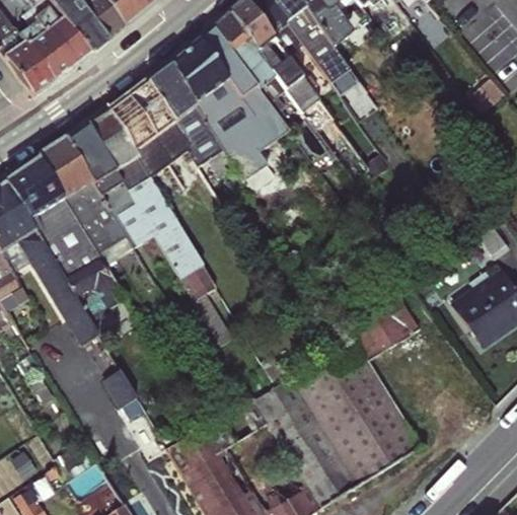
[(297,68),(249,0),(242,0),(229,12),(284,88),(361,194),(378,180),(297,68)]
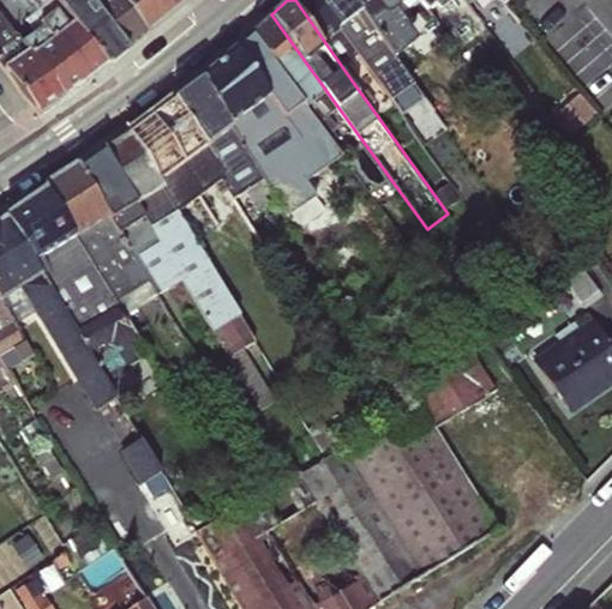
[(357,52),(322,0),(295,0),(352,80),(359,76),(346,60),(357,52)]
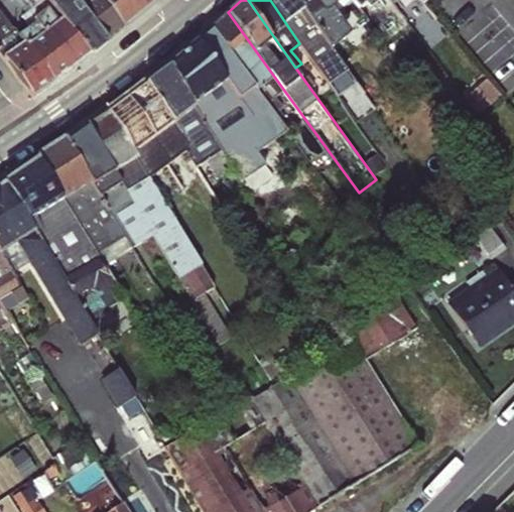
[(332,47),(296,0),(270,0),(299,43),(329,82),(348,69),(332,47)]
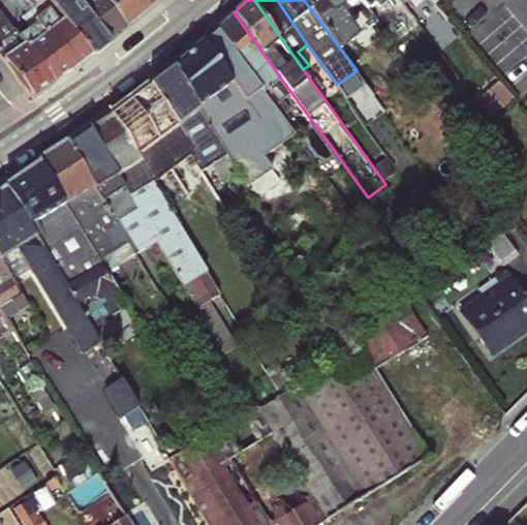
[(304,0),(340,49),(361,31),(340,5),(346,0),(304,0)]
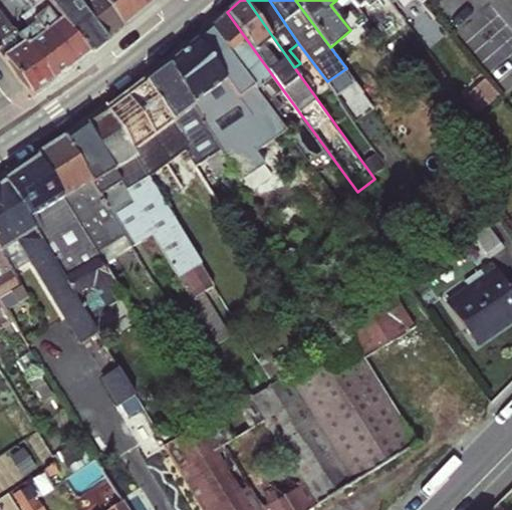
[(281,87),(227,12),(211,26),(197,38),(271,141),(287,129),(271,107),(279,104),(273,93),(281,87)]
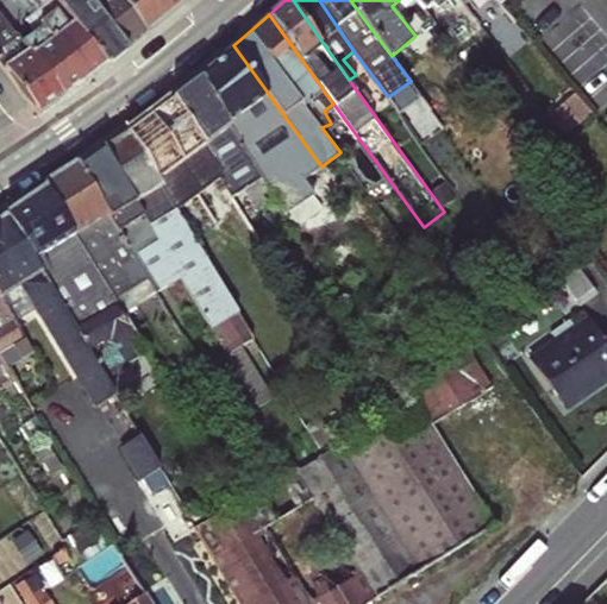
[(321,167),(233,45),(200,74),(274,197),(289,221),(323,197),(312,183),(326,174),(321,167)]
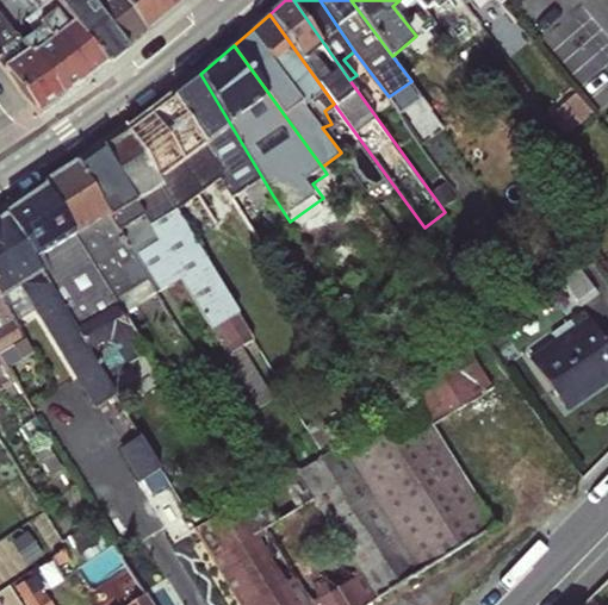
[(274,198),(200,74),(172,95),(231,195),(244,187),(256,209),(274,198)]
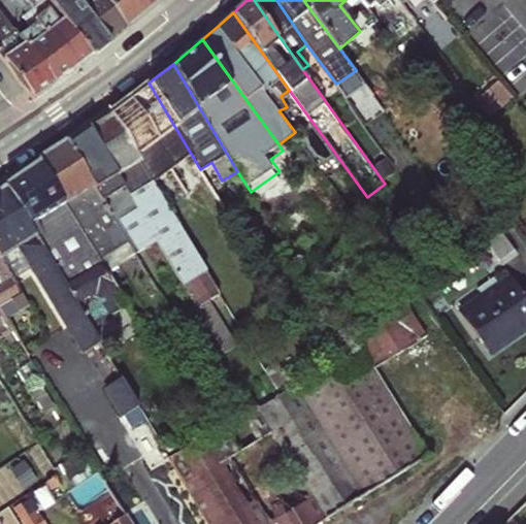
[(495,109),(516,91),(502,75),(482,94),(495,109)]
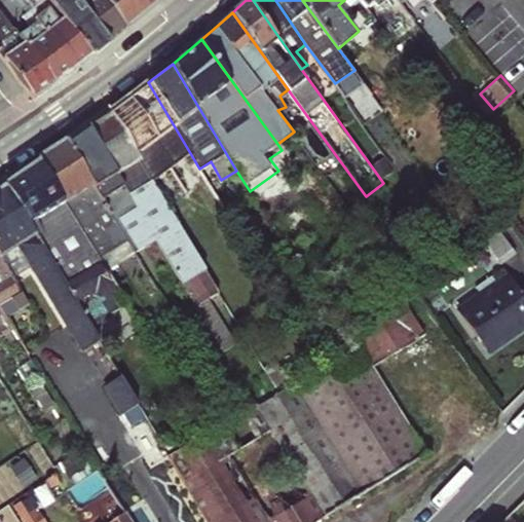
[(199,169),(148,82),(110,112),(156,177),(170,165),(204,223),(221,213),(194,171),(199,169)]
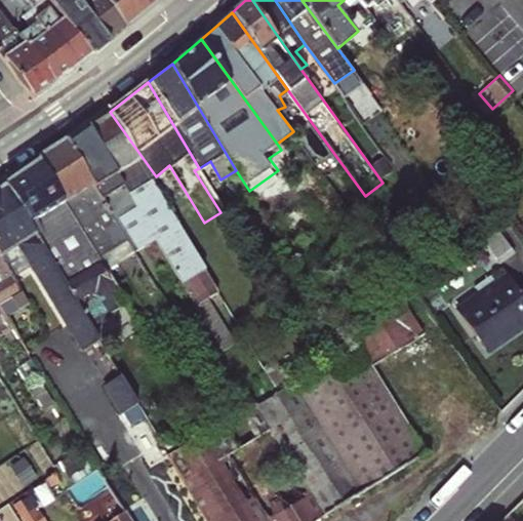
[(89,127),(155,238),(224,350),(235,342),(209,296),(222,291),(153,179),(156,176),(110,112),(88,125),(89,127)]
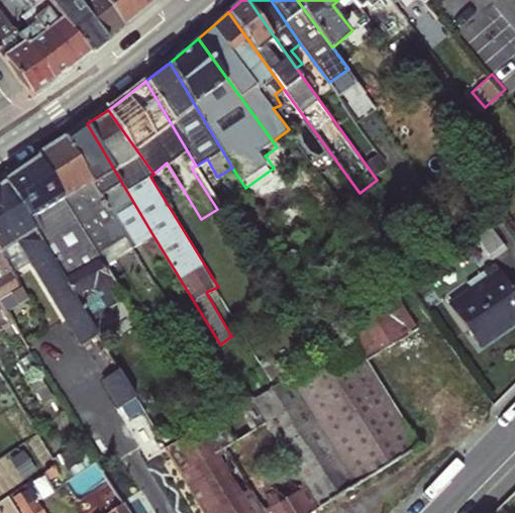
[(68,140),(131,248),(152,234),(88,125),(68,140)]
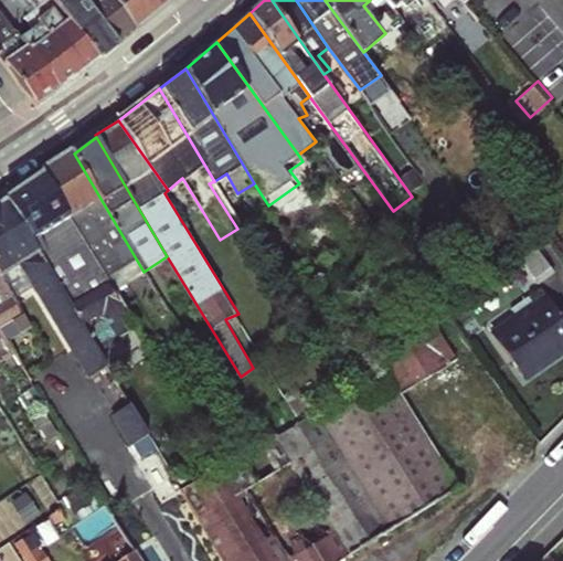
[(42,171),(117,290),(144,272),(74,154),(72,149),(39,168),(42,171)]
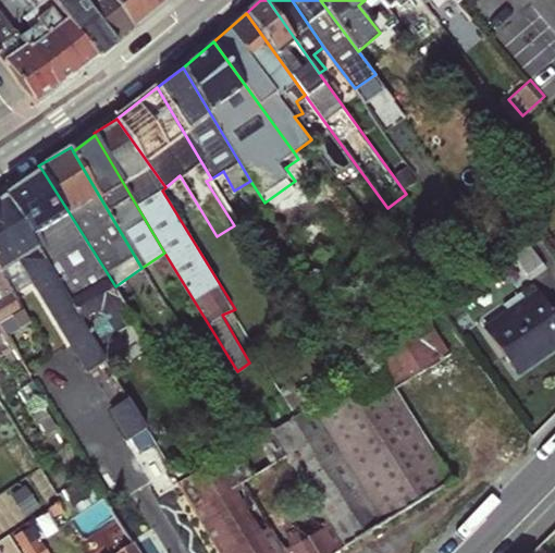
[(7,194),(99,347),(122,330),(135,352),(146,344),(132,323),(135,321),(115,286),(41,169),(7,194)]
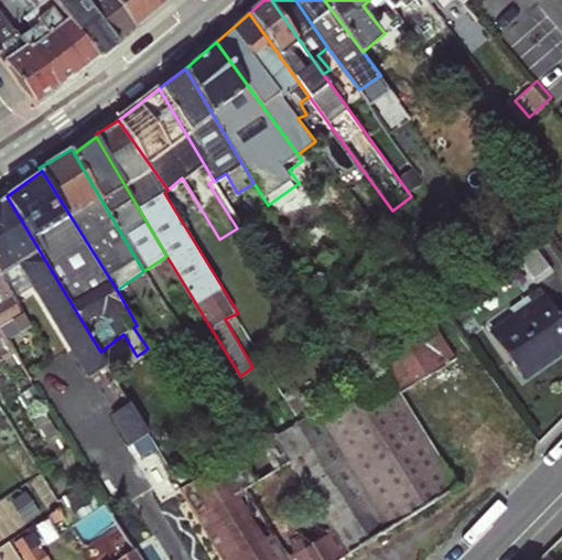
[(0,201),(0,269),(17,297),(33,284),(88,376),(108,363),(100,352),(7,196),(0,201)]
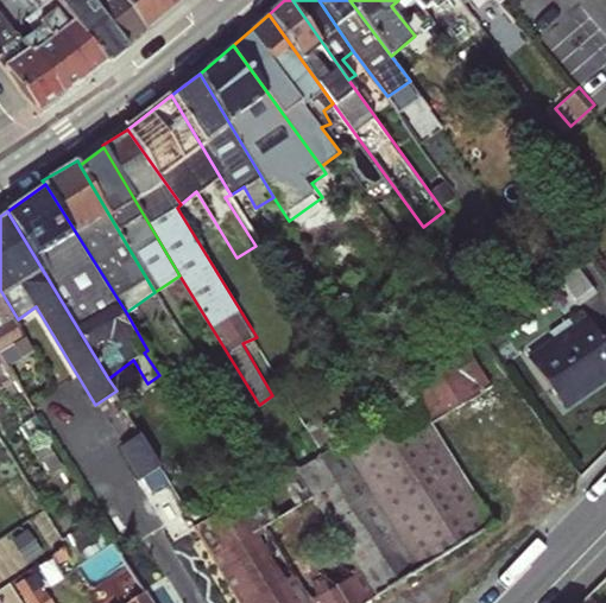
[(18,319),(0,290),(0,349),(10,365),(35,350),(18,319)]
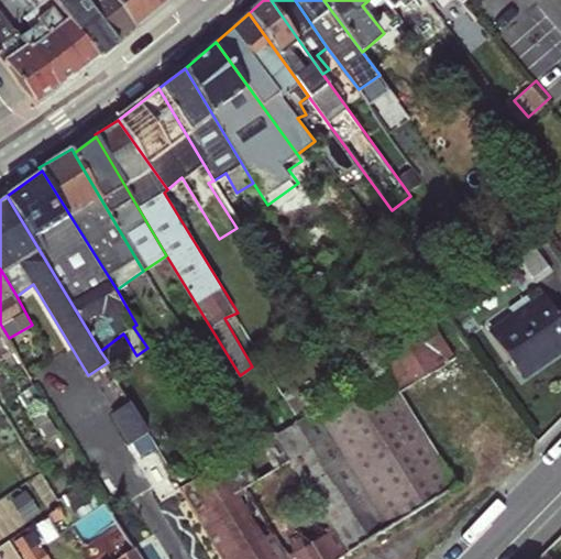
[(514,310),(488,327),(525,379),(560,352),(560,302),(556,306),(543,289),(531,297),(527,293),(509,305),(514,310)]
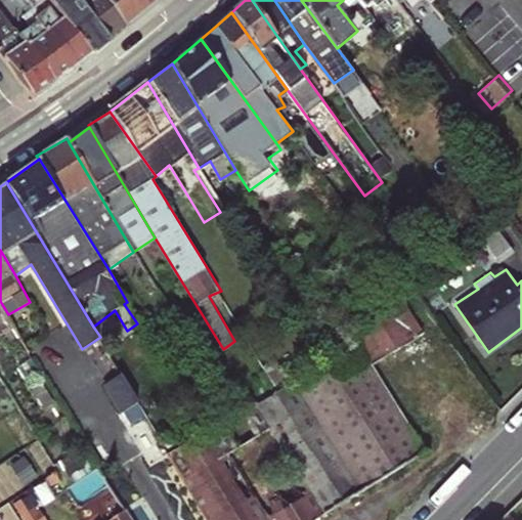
[(415,286),(354,336),(290,382),(168,450),(209,519),(309,519),(426,449),(372,362),(437,323),(415,286)]
